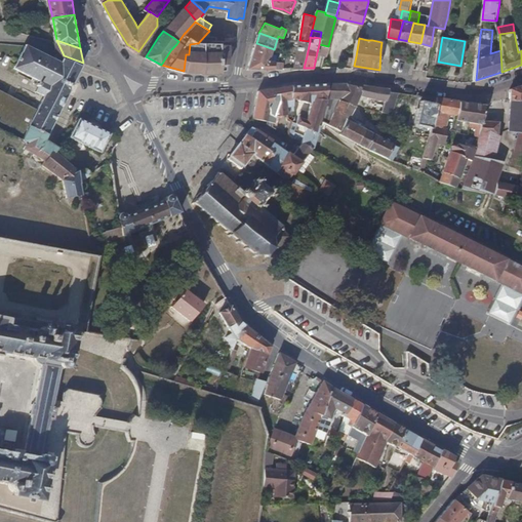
[(307,55),(310,41),(299,40),(297,54),(307,55)]
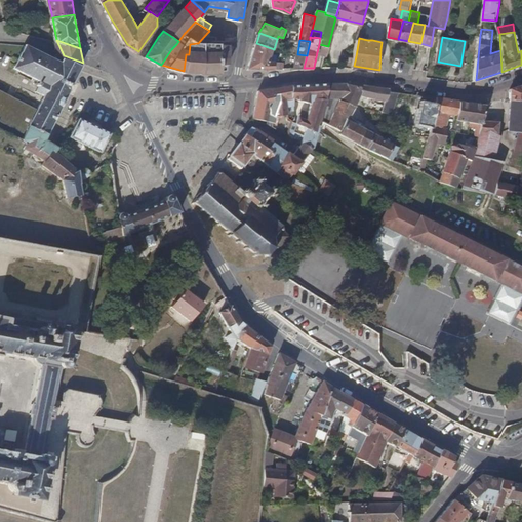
[(196,54),(197,43),(190,44),(189,54),(186,54),(184,71),(194,72),(196,54)]
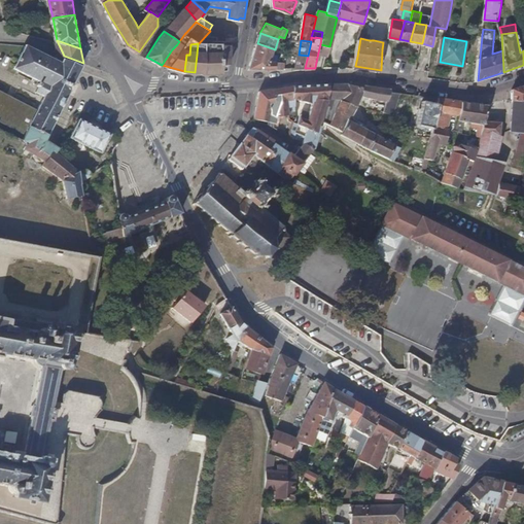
[(214,54),(215,43),(199,43),(198,43),(197,55),(214,54)]
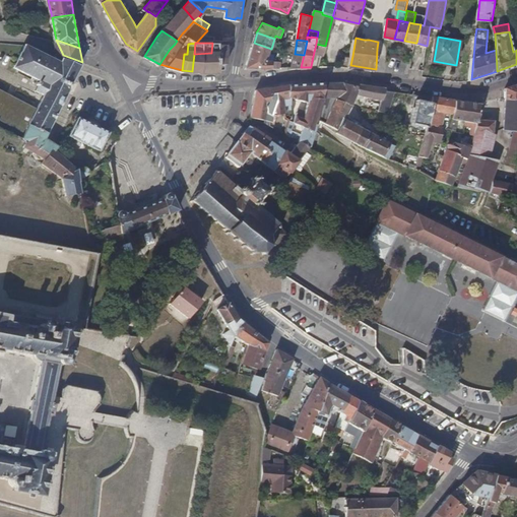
[(221,45),(212,43),(211,53),(220,53),(221,45)]
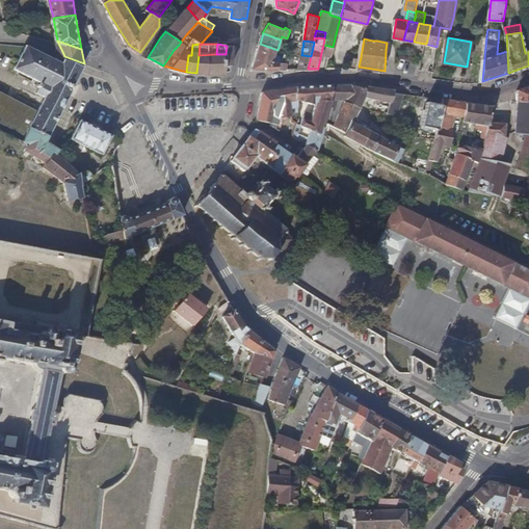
[(275,53),(278,50),(260,44),(253,68),(279,69),(280,61),(273,60),(275,53)]
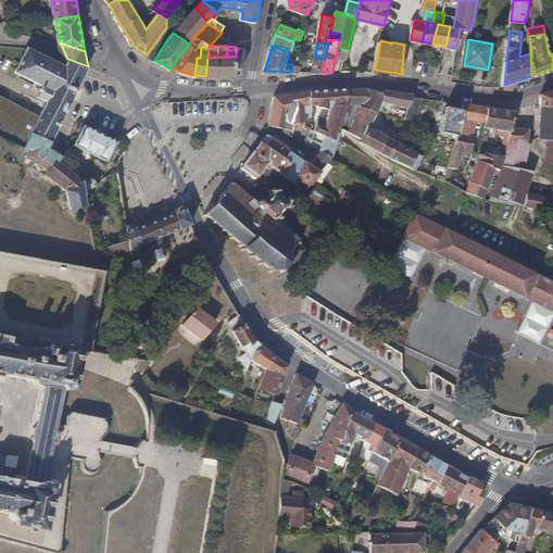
[(348,49),(338,47),(336,55),(346,59),(348,49)]
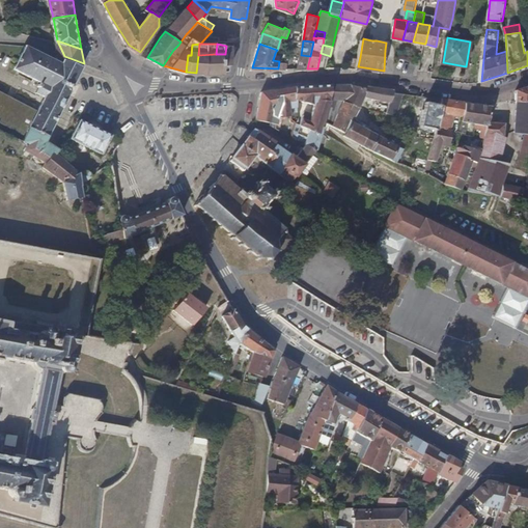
[(225,64),(220,64),(220,74),(230,73),(231,54),(229,46),(226,46),(225,54),(225,64)]
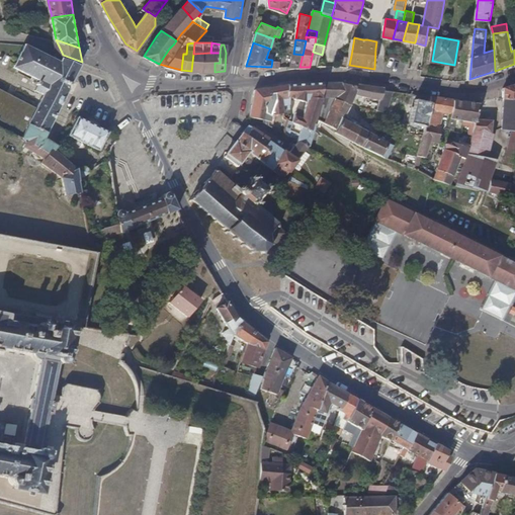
[(39,105),(32,119),(30,122),(48,133),(62,103),(79,67),(82,62),(63,55),(62,60),(30,46),(20,68),(43,78),(41,80),(40,80),(39,82),(40,83),(41,83),(40,85),(48,88),(46,92),(39,105)]
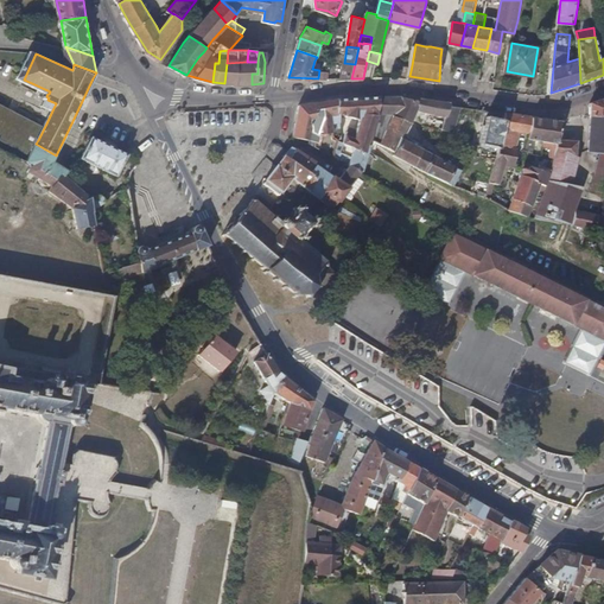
[(446,58),(440,57),(439,81),(439,83),(456,86),(457,72),(445,70),(447,59),(446,58)]
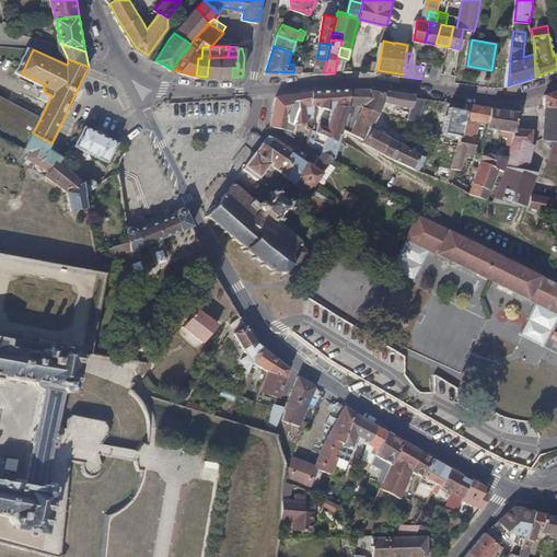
[(238,68),(238,57),(228,57),(209,58),(207,77),(232,78),(232,68),(238,68)]
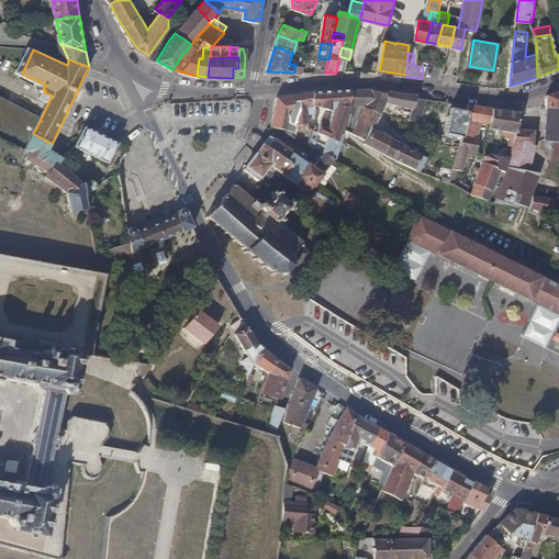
[(325,73),(328,59),(319,58),(315,73),(325,73)]
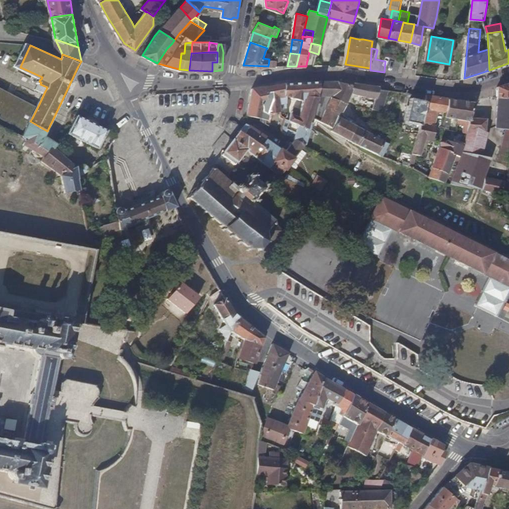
[(335,65),(345,65),(345,64),(347,55),(337,53),(335,65)]
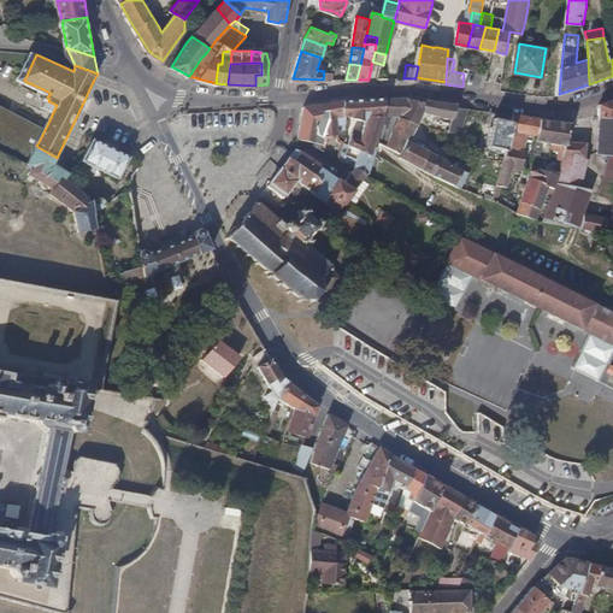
[(357,164),(370,170),(375,152),(378,139),(384,113),(385,96),(346,99),(345,113),(347,115),(347,142),(345,142),(342,153),(358,160),(357,164)]
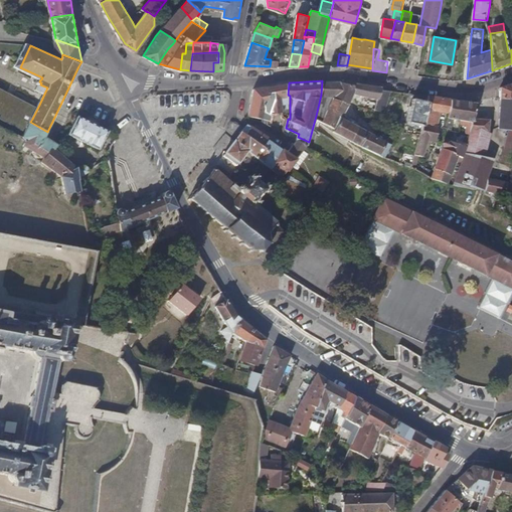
[(335,95),(341,80),(322,80),(321,95),(335,95)]
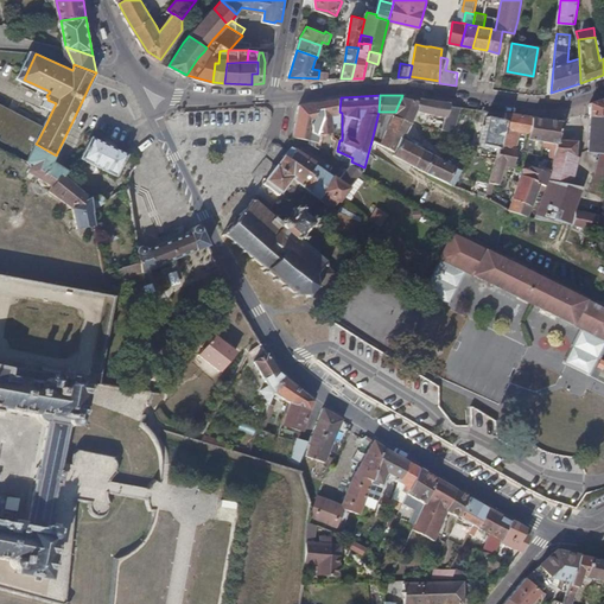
[(404,137),(405,138),(418,110),(424,97),(421,97),(420,100),(402,95),(395,112),(382,141),(398,148),(404,137)]
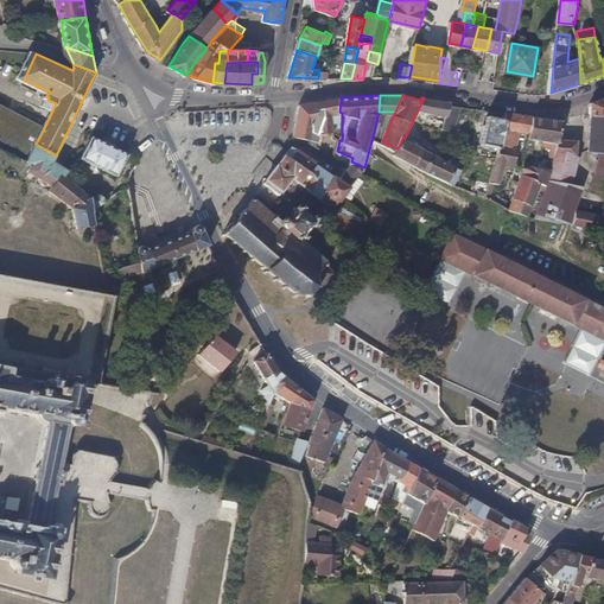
[(48,100),(49,97),(48,97),(44,103),(53,108),(56,103),(48,100)]
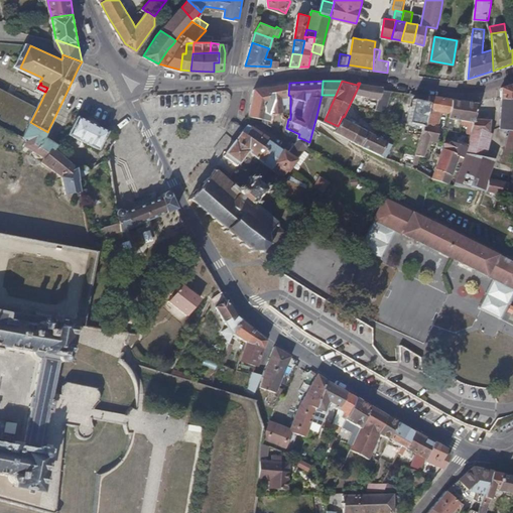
[(258,117),(264,118),(266,111),(272,111),(275,125),(285,129),(286,128),(288,119),(290,119),(290,96),(288,95),(289,83),(257,88),(251,115),(258,117)]
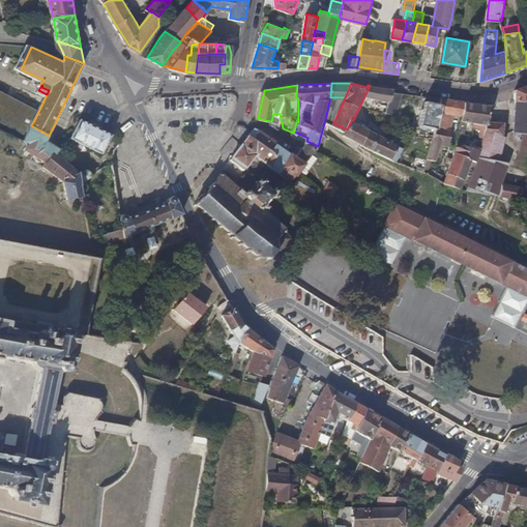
[(393,90),(393,89),(370,85),(364,96),(390,100),(393,90)]
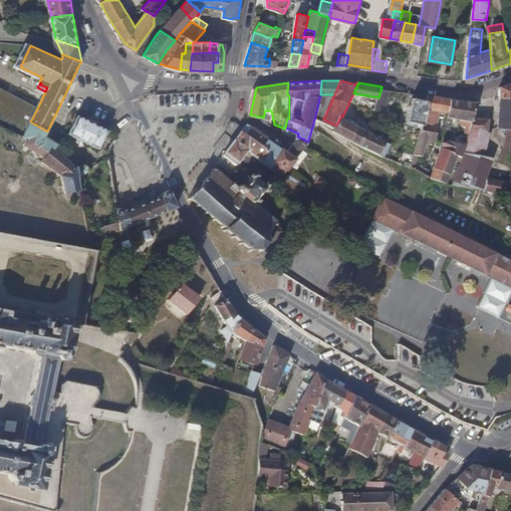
[(502,96),(503,96),(510,97),(510,82),(502,85),(502,96)]
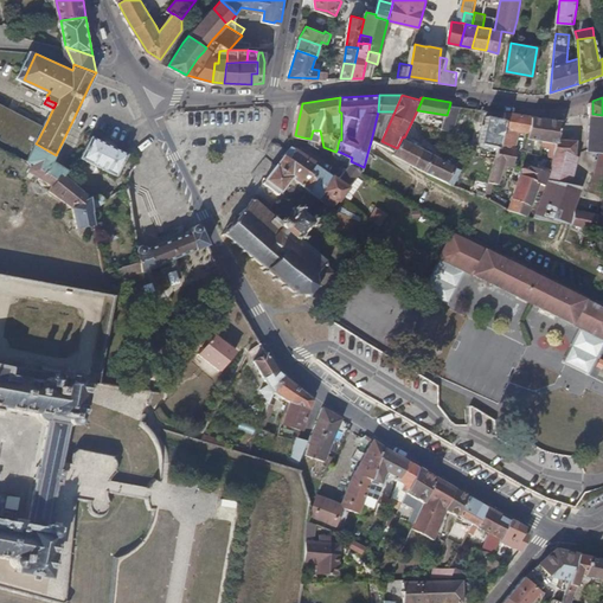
[(0,126),(11,106),(0,100),(0,126)]
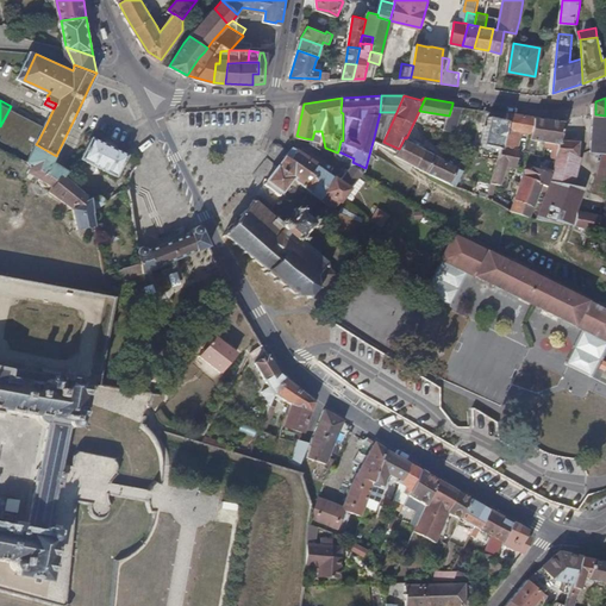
[(453,104),(449,116),(445,127),(456,130),(463,106),(453,104)]
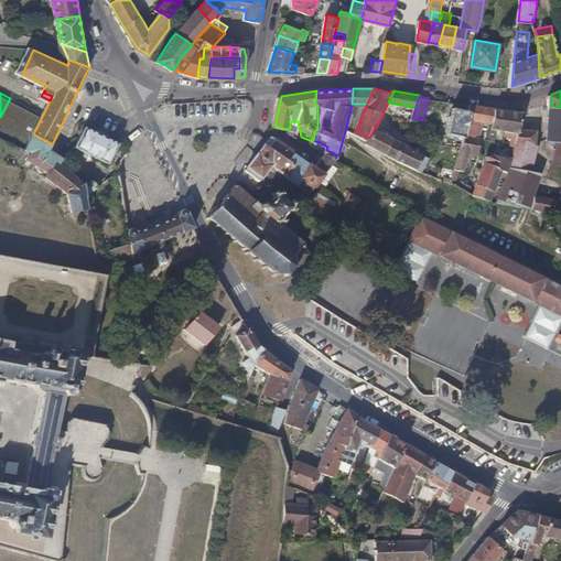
[(10,98),(0,117),(0,125),(27,139),(32,129),(35,130),(43,115),(10,98)]
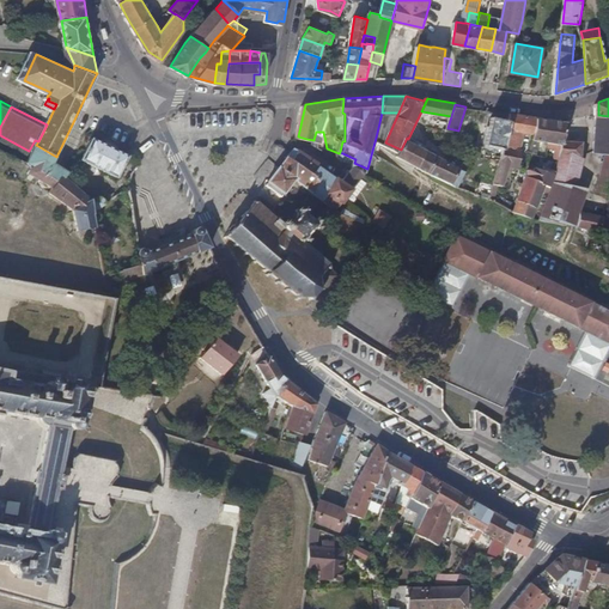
[(521,165),(527,133),(528,114),(512,111),(511,120),(504,148),(501,160),(510,163),(521,165)]
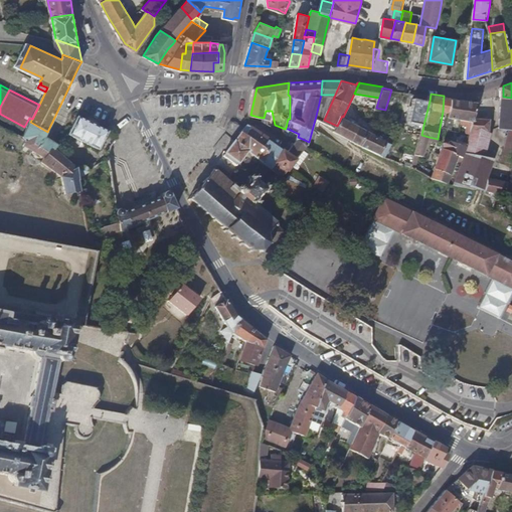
[(452,98),(444,96),(443,112),(450,113),(452,98)]
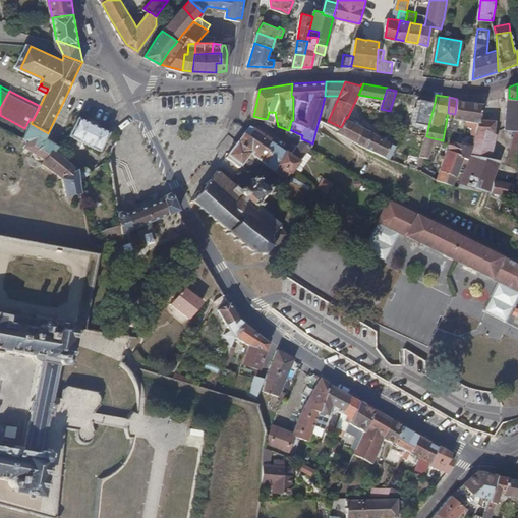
[(517,99),(510,98),(508,129),(516,130),(517,130),(517,99)]
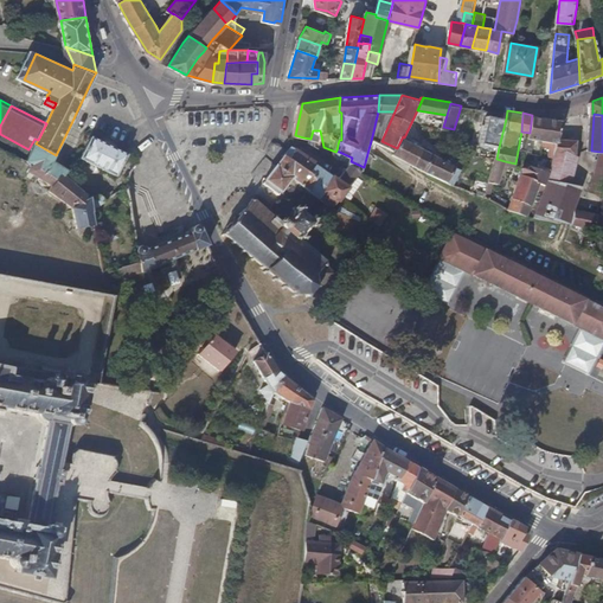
[(506,119),(488,115),(482,142),(499,147),(506,119)]
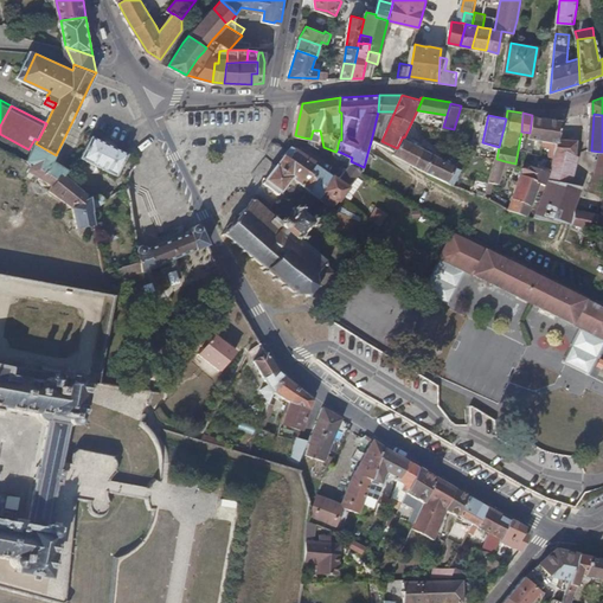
[(530,136),(558,141),(558,139),(564,121),(562,120),(532,115),(530,133),(530,136)]
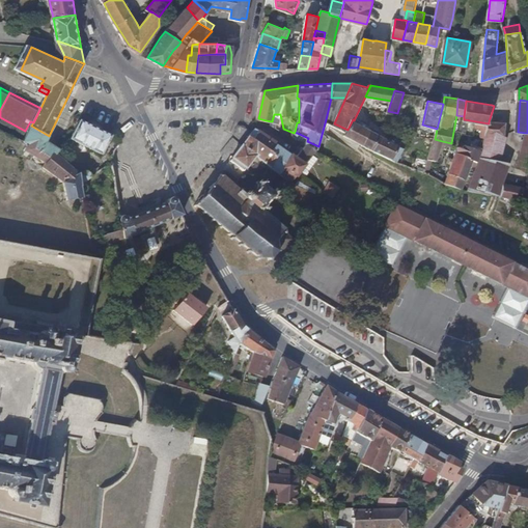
[(112,134),(82,119),(72,136),(103,153),(112,134)]
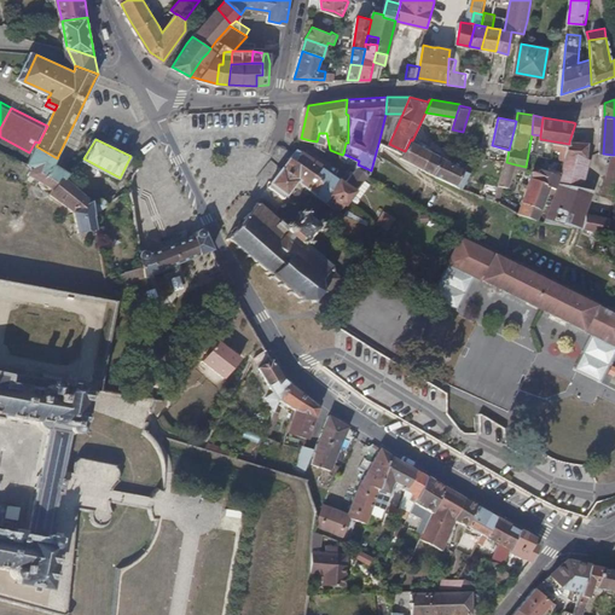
[(412,140),(411,139),(405,151),(404,155),(425,167),(433,151),(412,140)]
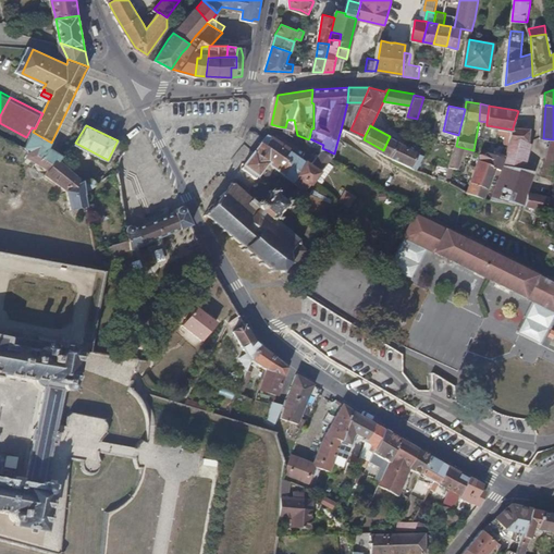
[(530,142),(531,127),(513,127),(513,130),(509,139),(530,142)]
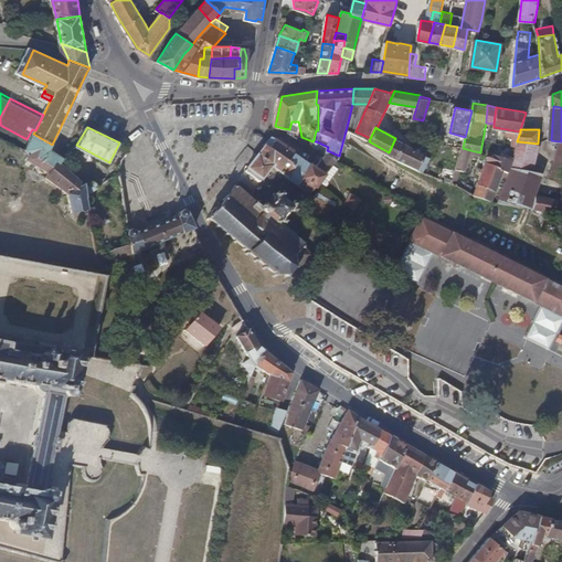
[(51,171),(52,172),(60,163),(63,160),(64,159),(57,155),(50,150),(52,145),(33,134),(27,147),(33,151),(29,158),(51,171)]
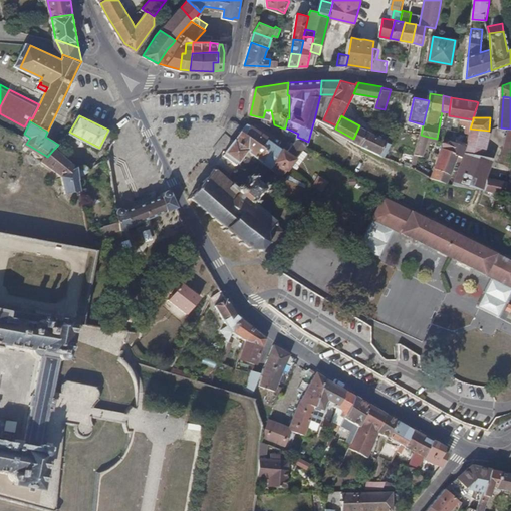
[(248,123),(243,131),(268,150),(263,161),(282,176),(286,170),(305,146),(306,144),(296,139),(287,152),(268,140),(269,138),(248,123)]
